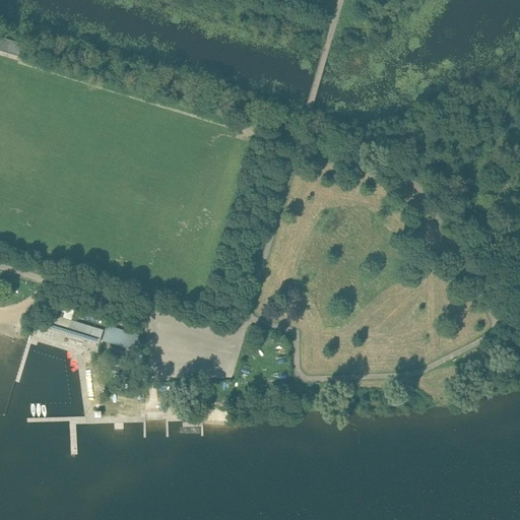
[(21,52),(23,45),(0,38),(0,51),(19,57),(21,52)]
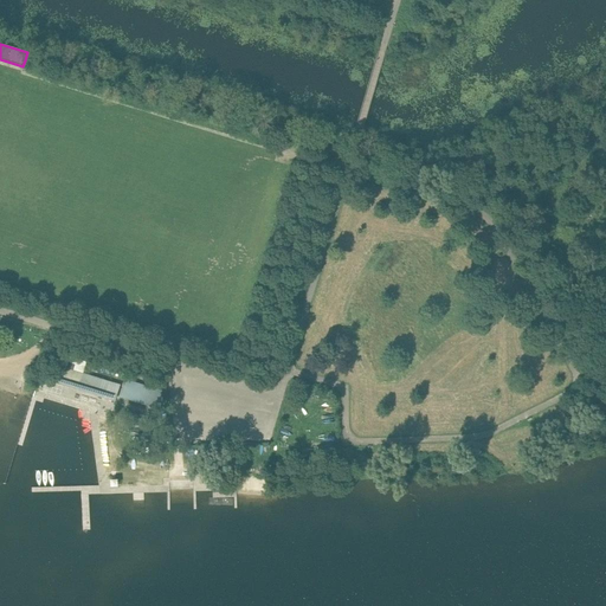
[(59,354),(58,359),(84,367),(85,362),(59,354)]
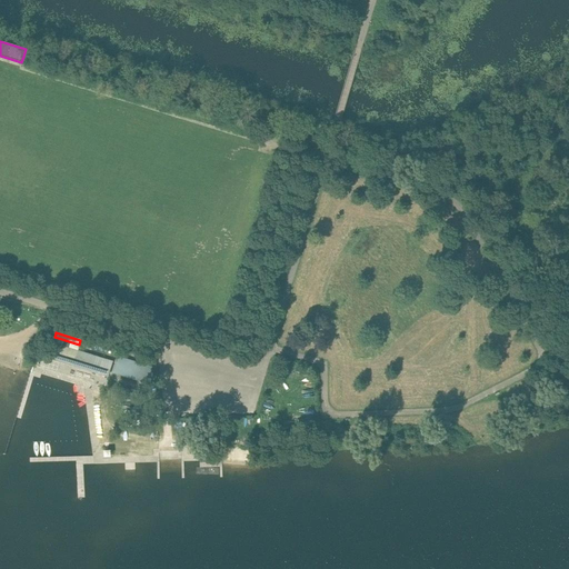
[(53,338),(52,342),(78,350),(80,346),(53,338)]
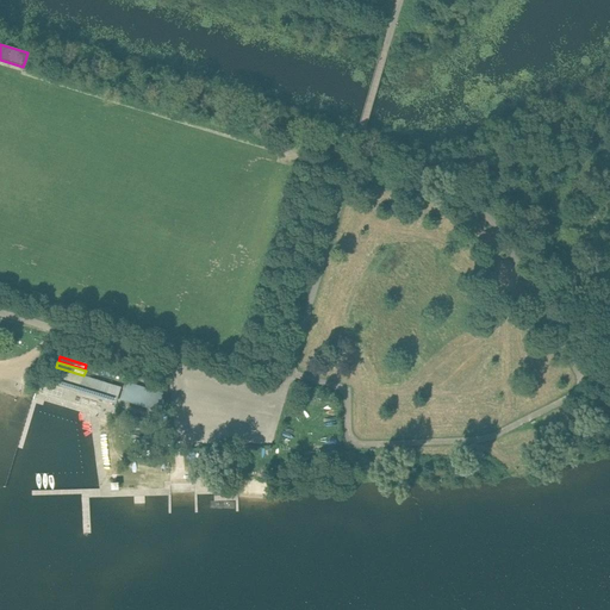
[(60,369),(55,385),(93,397),(116,404),(120,388),(60,369)]
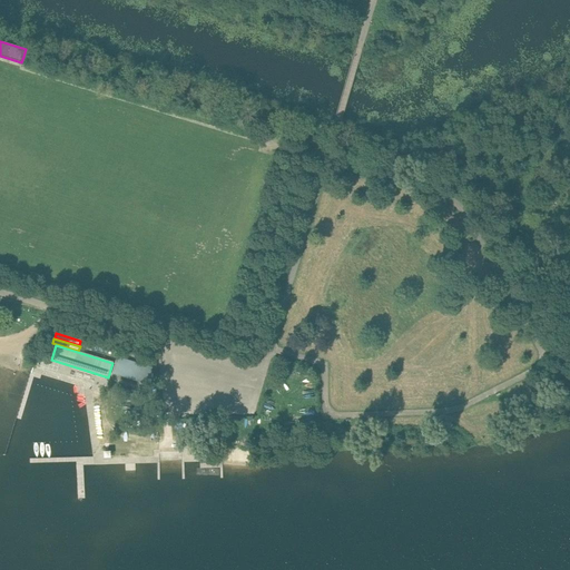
[(119,360),(115,374),(147,384),(151,370),(119,360)]
